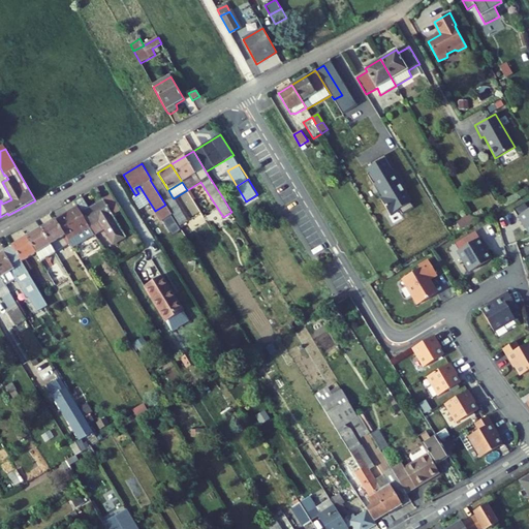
[(95,236),(104,229),(114,245),(126,238),(113,215),(121,211),(112,195),(89,209),(82,196),(74,201),(78,208),(95,236)]
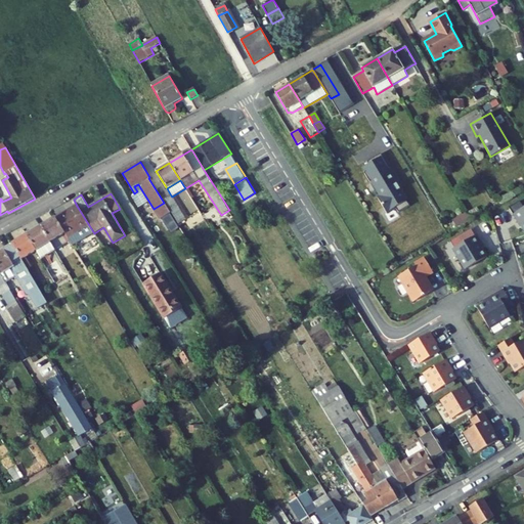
[(185,219),(172,197),(171,195),(164,201),(178,224),(185,219)]
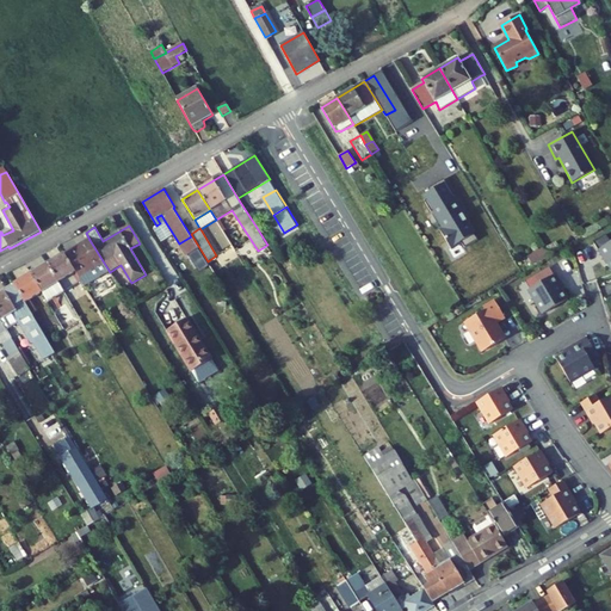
[(81,282),(84,287),(110,272),(90,240),(65,254),(81,282)]
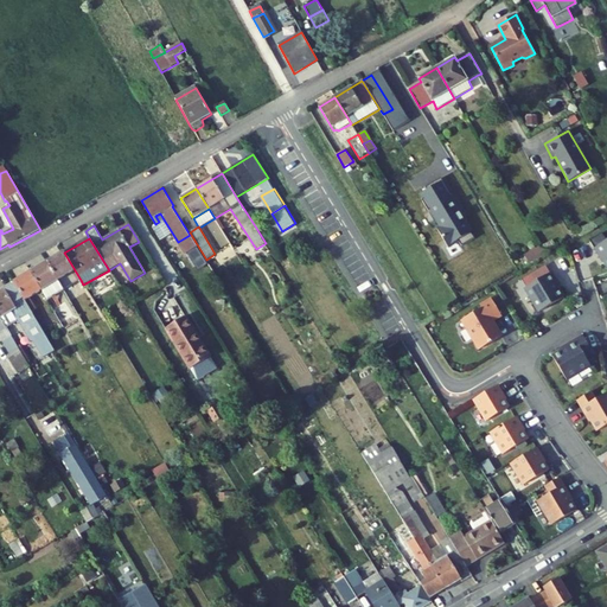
[(556,248),(553,240),(542,246),(545,254),(556,248)]
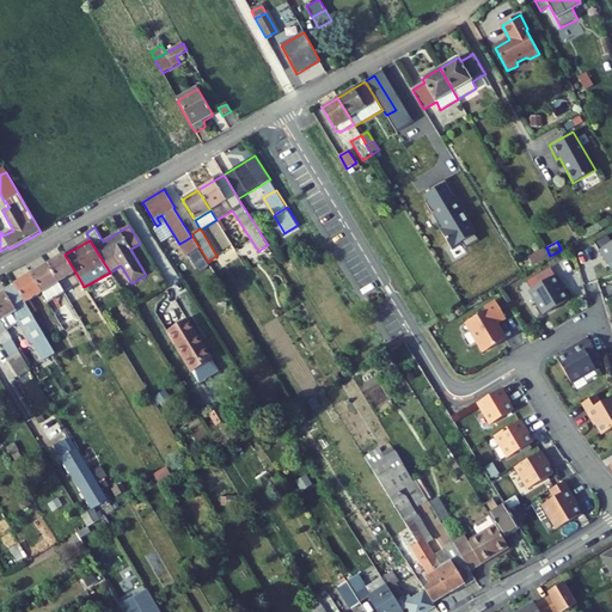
[(611,267),(611,243),(599,250),(605,259),(607,258),(611,267)]
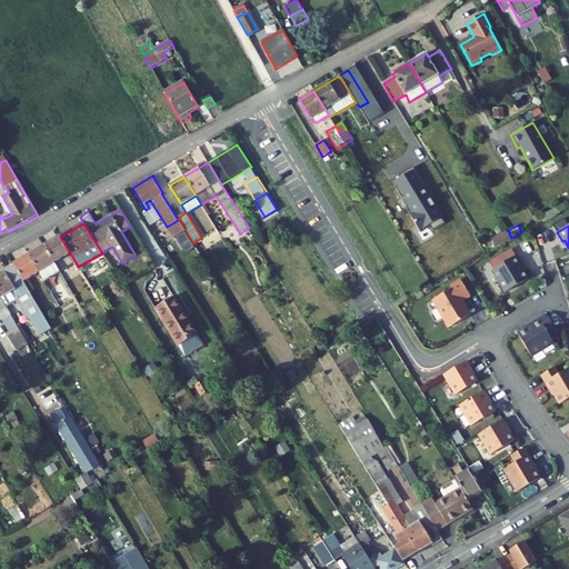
[(510,239),(506,231),(491,239),(496,248),(510,239)]
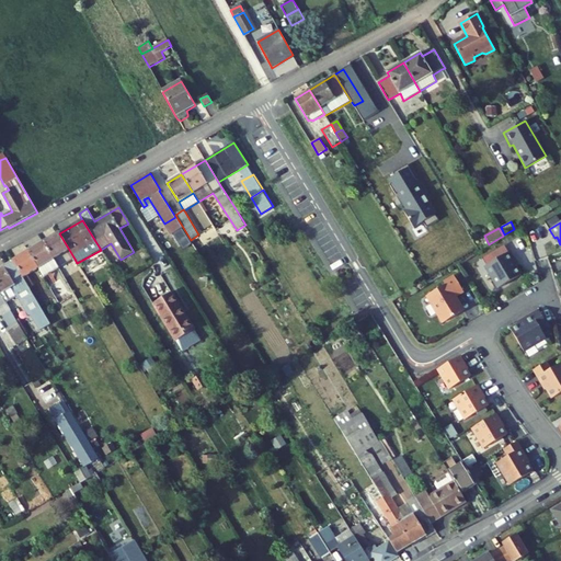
[(75,259),(59,233),(44,243),(59,267),(75,259)]
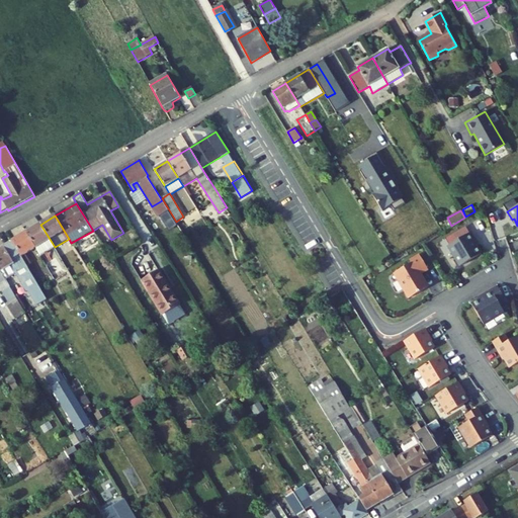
[(55,247),(40,225),(26,233),(35,248),(40,256),(55,248),(55,247)]
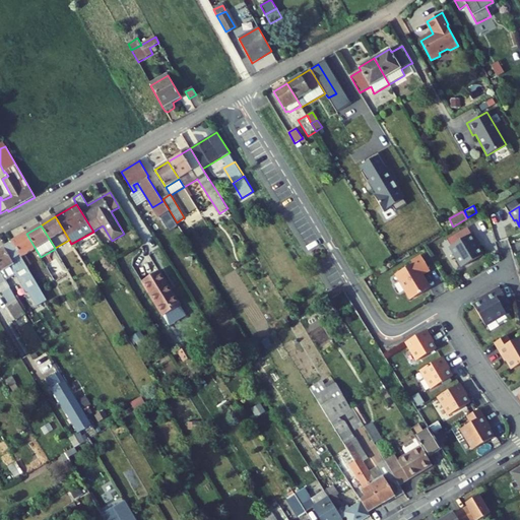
[(25,255),(36,249),(26,234),(12,242),(21,258),(25,255)]
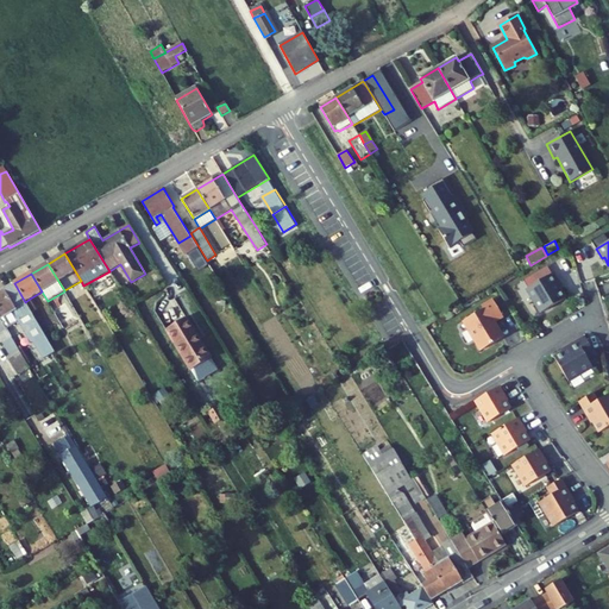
[(554,274),(527,289),(541,314),(566,299),(558,284),(560,283),(554,274)]
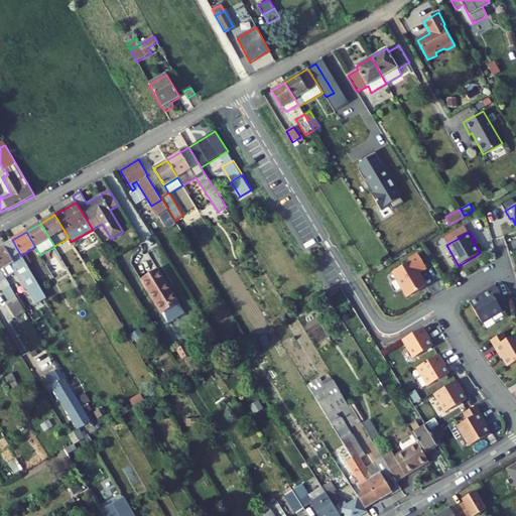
[(36,304),(46,298),(27,265),(22,258),(21,256),(12,240),(0,247),(0,269),(5,279),(15,273),(25,290),(27,289),(36,304)]
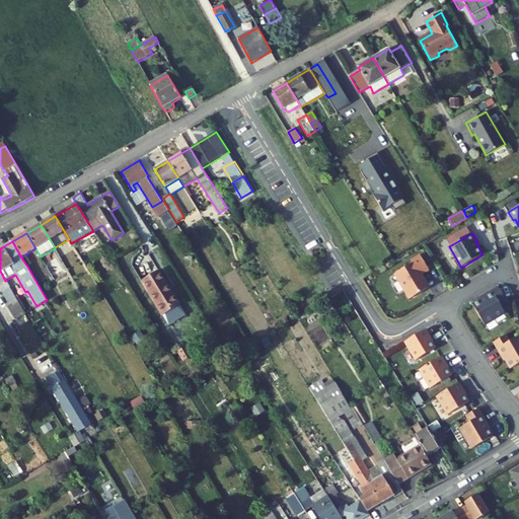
[(26,256),(22,260),(27,267),(31,265),(26,256)]
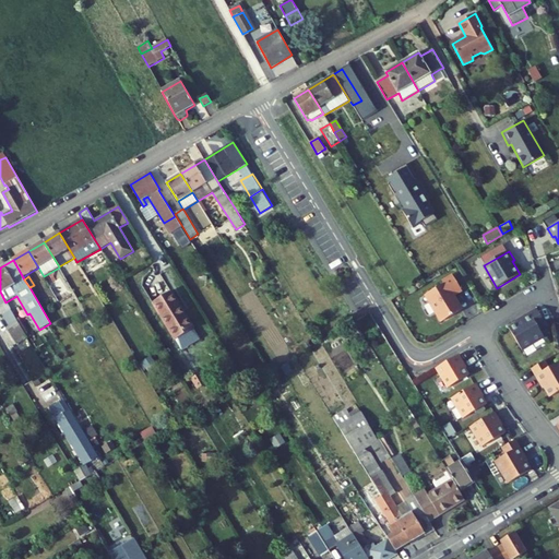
[(462,290),(453,276),(443,282),(444,284),(427,295),(431,301),(430,302),(437,313),(439,311),(444,321),(459,312),(450,297),(453,295),(462,290)]
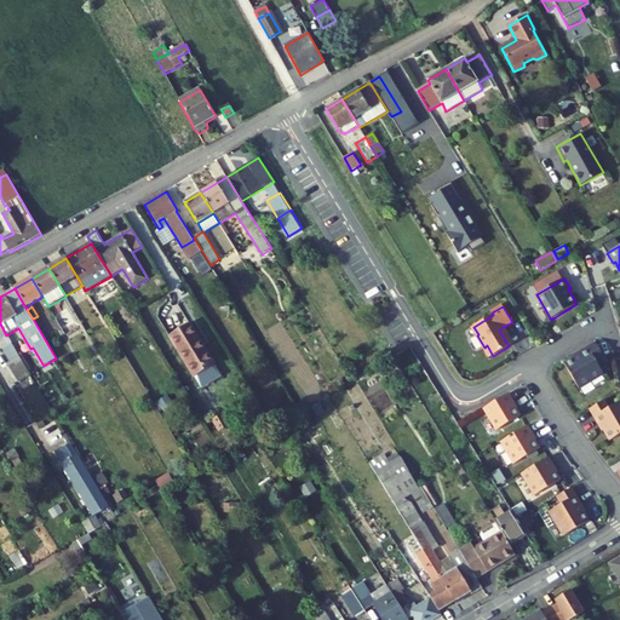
[(6,336),(0,323),(0,349),(3,349),(10,362),(19,357),(6,336)]
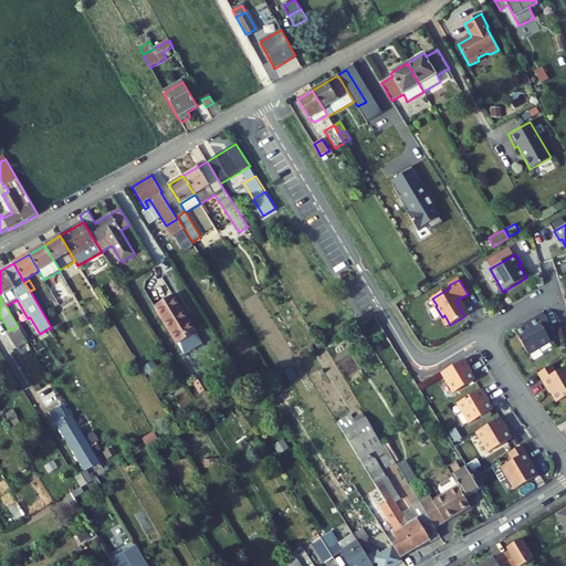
[(197,333),(174,295),(165,301),(188,338),(197,333)]
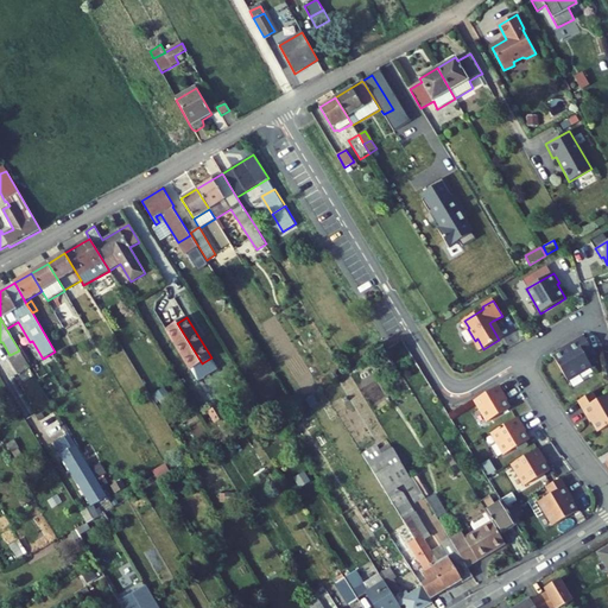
[(493,321),(489,323),(499,340),(502,337),(493,321)]
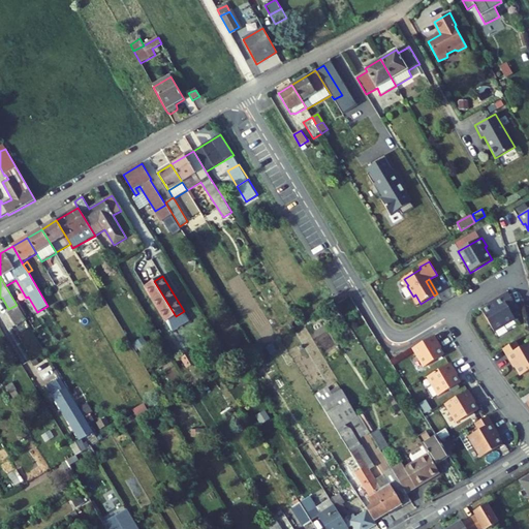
[(154,281),(145,287),(166,322),(176,316),(154,281)]
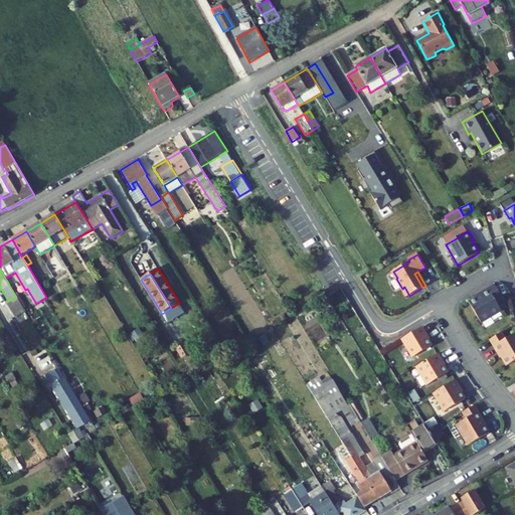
[(502,298),(494,284),(480,293),(481,295),(469,302),(481,323),(501,311),(495,301),(502,298)]
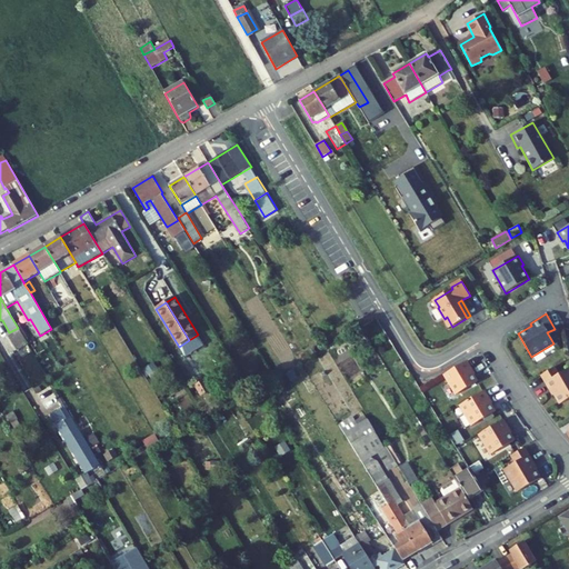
[(17,350),(28,345),(18,328),(9,332),(7,333),(17,350)]
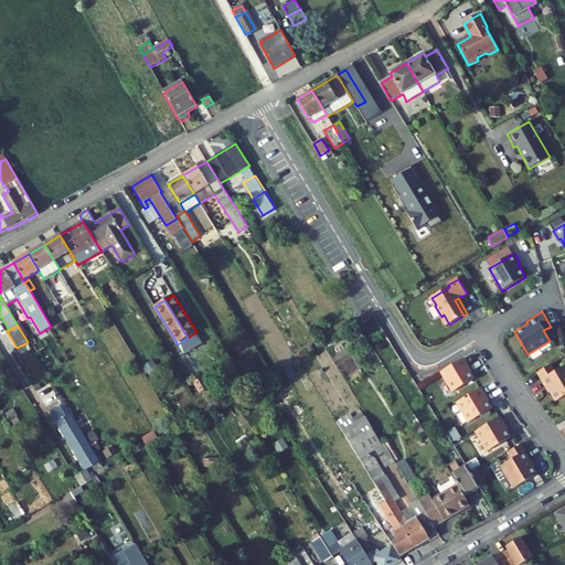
[(469,368),(465,359),(441,372),(454,392),(475,380),(468,369),(469,368)]
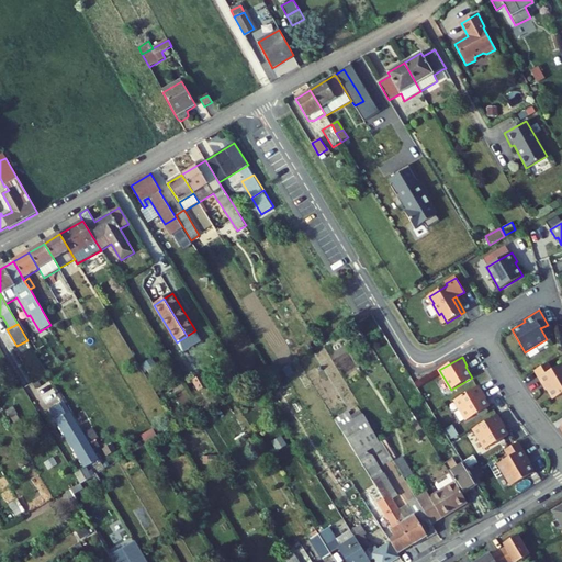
[(561,363),(552,370),(548,362),(534,371),(543,388),(546,386),(553,400),(561,394),(561,363)]
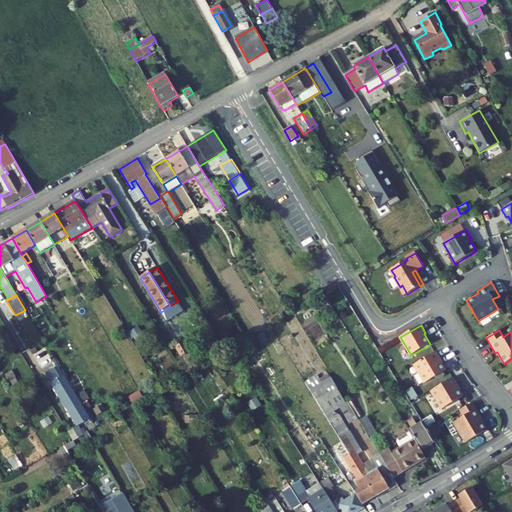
[(138,346),(147,340),(142,332),(133,338),(138,346)]
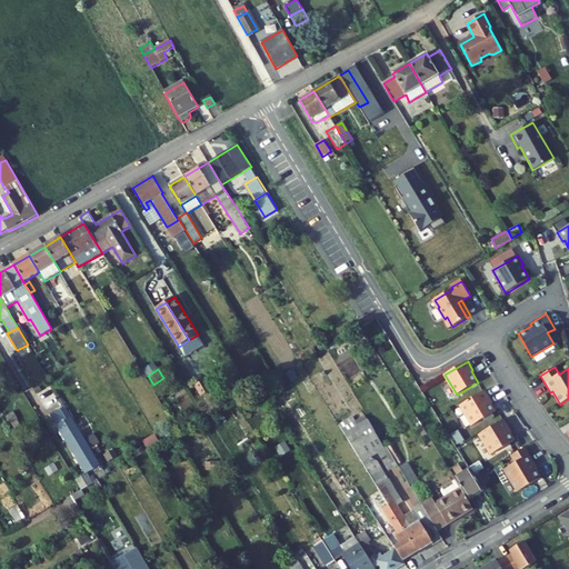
[(485,391),(460,406),(472,426),(496,412),(489,401),(490,400),(485,391)]
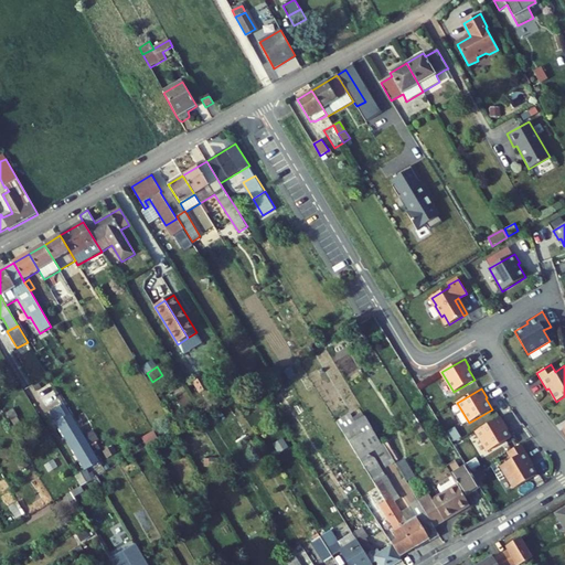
[(98,461),(71,414),(70,415),(63,405),(51,413),(85,469),(98,461)]
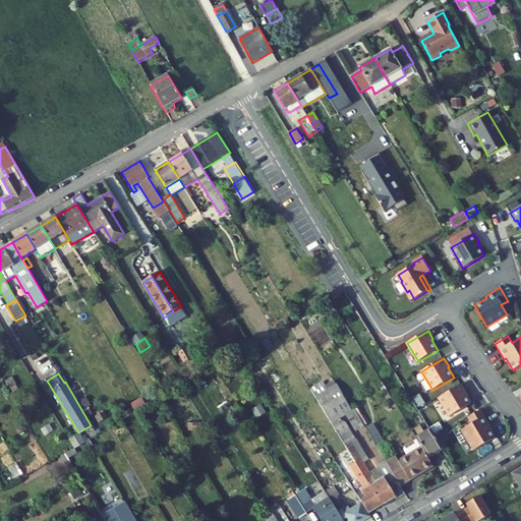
[(16,384),(12,378),(6,381),(10,388),(16,384)]
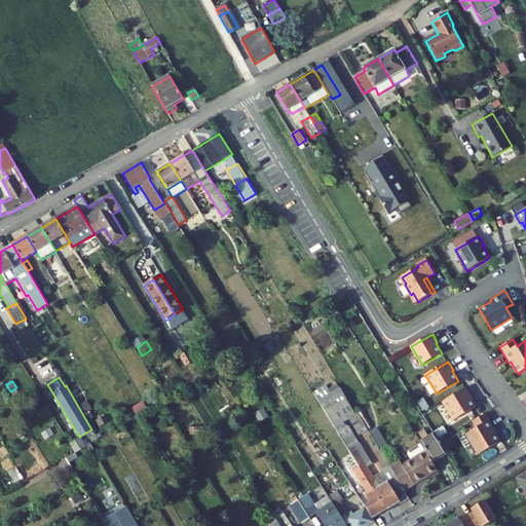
[(333,392),(340,388),(338,384),(330,388),(333,392)]
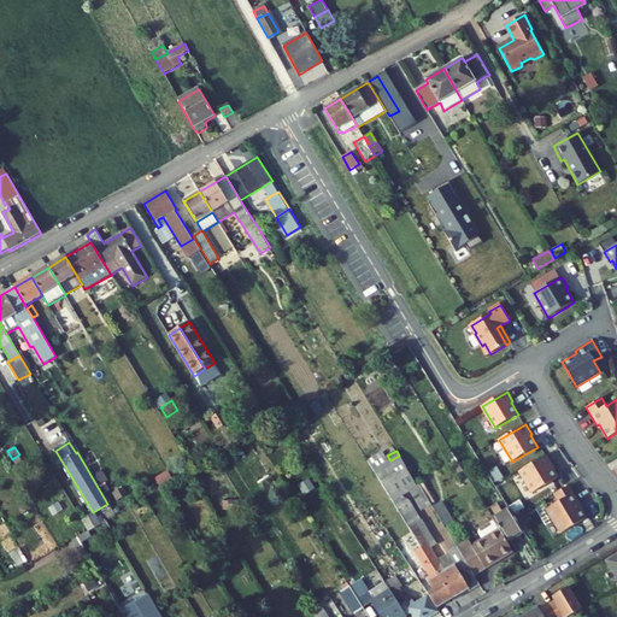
[(409,491),(391,460),(388,463),(385,457),(382,453),(368,462),(392,501),(401,495),(409,491)]
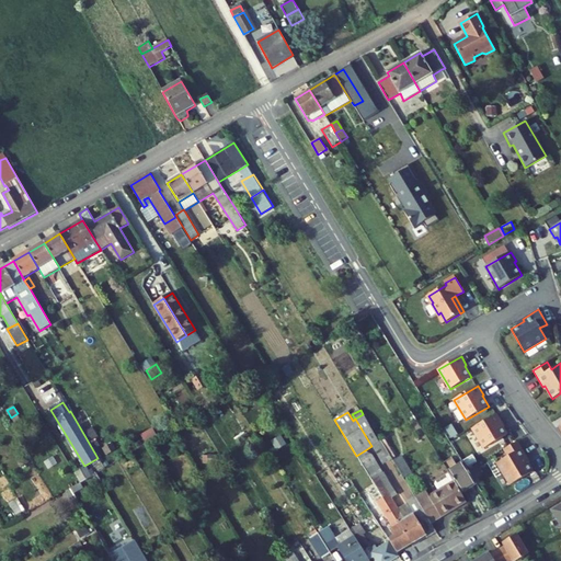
[(373,446),(379,442),(369,426),(363,414),(355,419),(371,446),(373,446)]
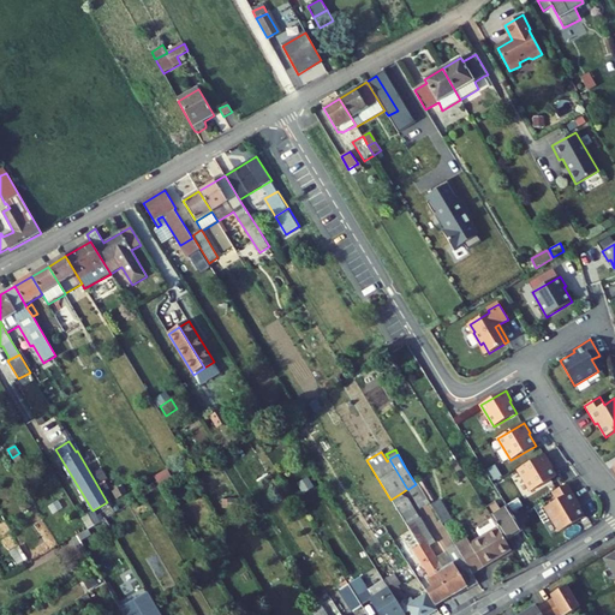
[(518,470),(531,491),(556,477),(549,465),(550,464),(545,454),(518,470)]
